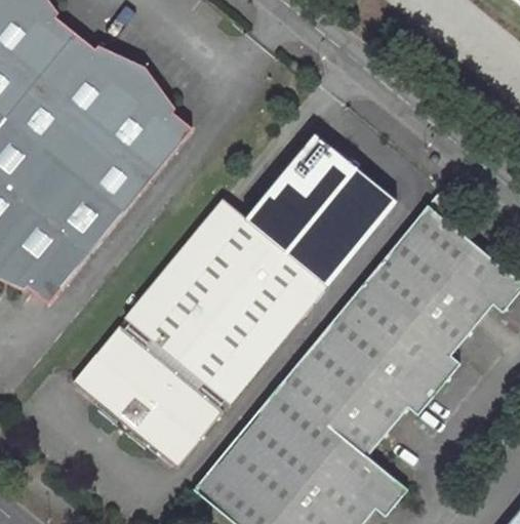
[(61,25),(48,14),(51,9),(42,0),(0,0),(0,277),(18,289),(24,285),(44,303),(184,125),(164,110),(167,106),(134,68),(92,42),(86,47),(74,36),(61,25)]
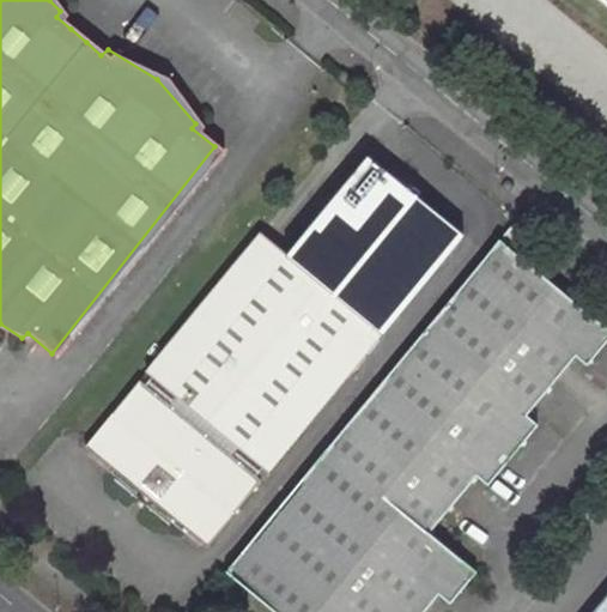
[(606,0),(592,0),(606,12),(606,0)]
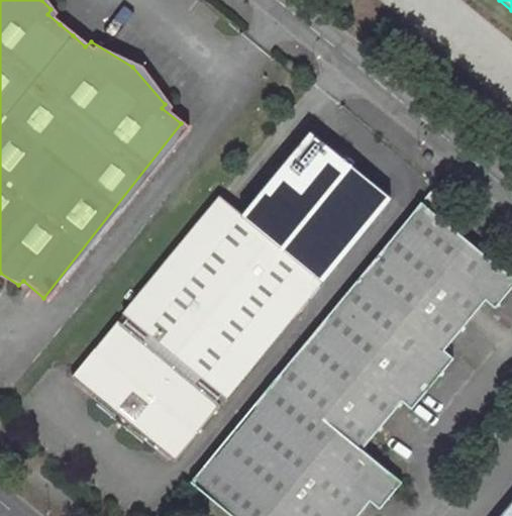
[(73,376),(118,413),(112,421),(120,428),(127,420),(175,459),(391,200),(310,133),(242,215),(220,197),(73,376)]
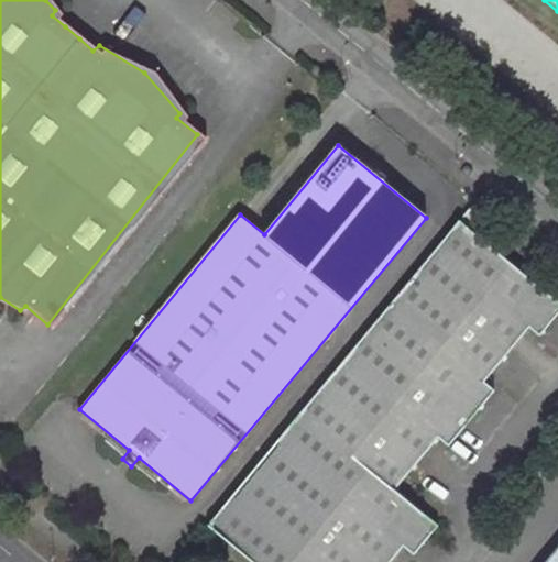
[(392,484),(436,432),(448,442),(494,386),(483,377),(528,323),(538,331),(557,307),(557,298),(474,229),(489,212),(476,200),(207,522),(254,561),(384,561),(402,541),(413,550),(436,521),(392,484)]
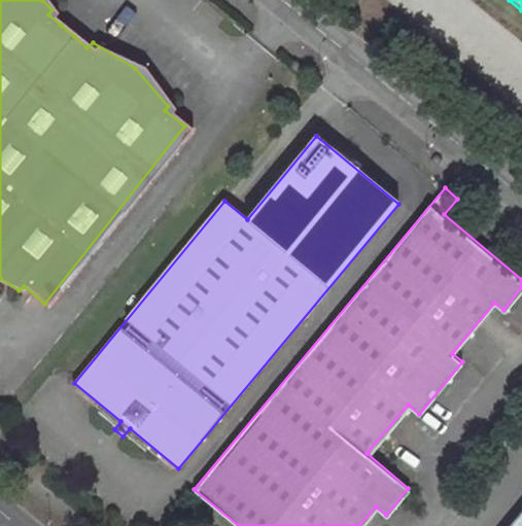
[(521,525),(521,502),(502,525),(521,525)]
